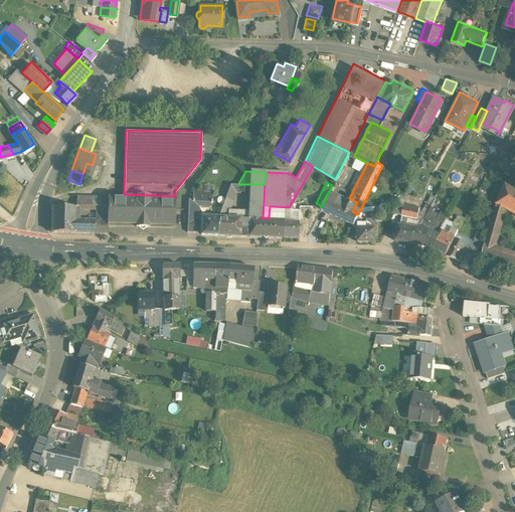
[(238,183),(231,183),(221,208),(227,211),(235,191),(238,183)]
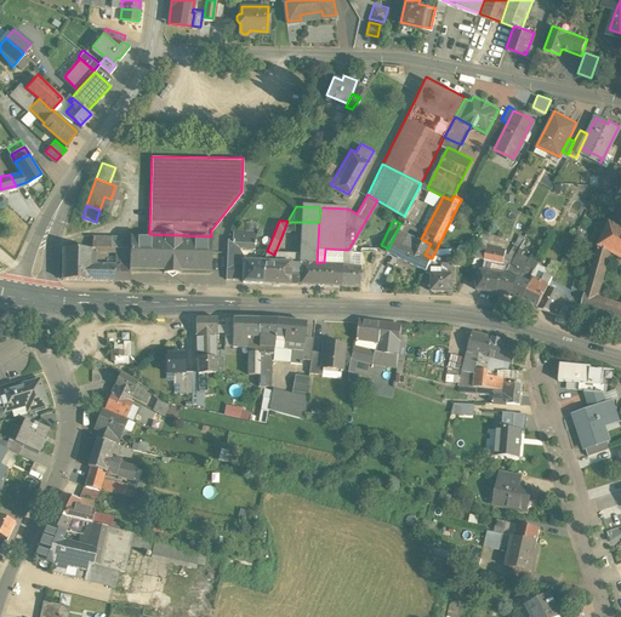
[(620,226),(609,221),(598,244),(610,250),(620,256),(620,226)]
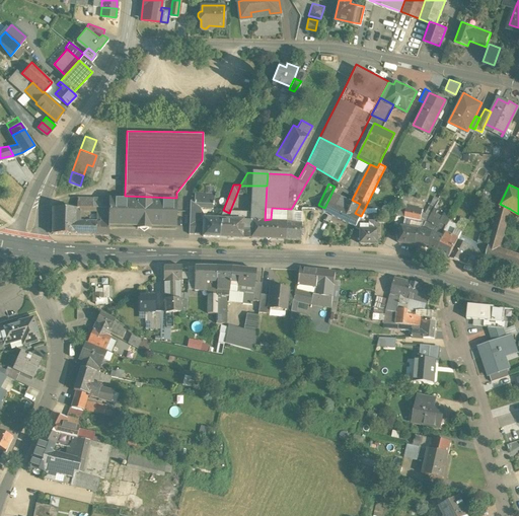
[(267,186),(253,186),(251,220),(265,220),(267,186)]
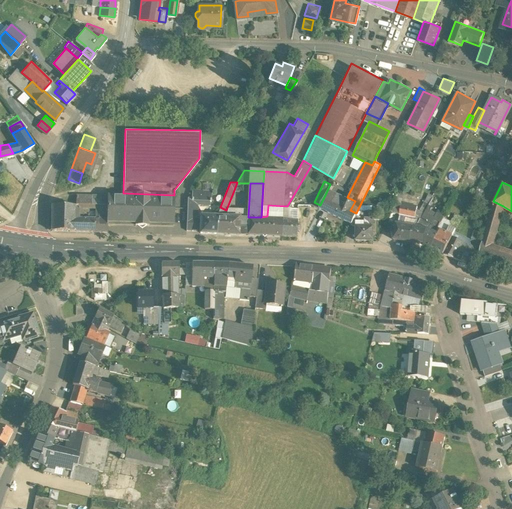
[(203,190),(193,189),(192,189),(191,196),(187,196),(187,216),(193,217),(193,216),(197,217),(198,203),(202,203),(209,203),(209,204),(210,204),(210,200),(211,201),(211,190),(210,190),(210,191),(203,191),(203,190)]
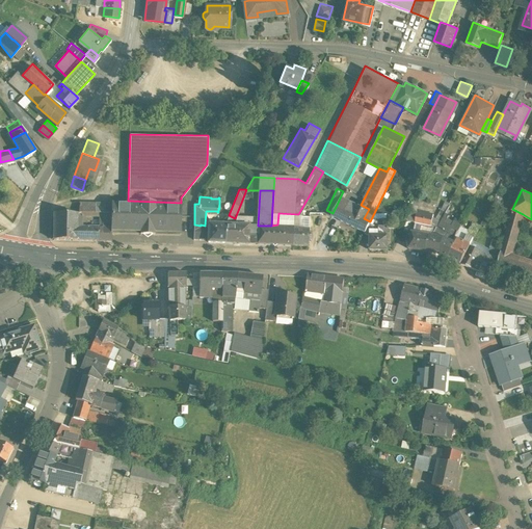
[(128,203),(103,202),(103,211),(102,227),(99,227),(99,238),(111,239),(112,230),(140,230),(140,233),(155,234),(155,231),(181,231),(181,203),(128,201),(128,203)]
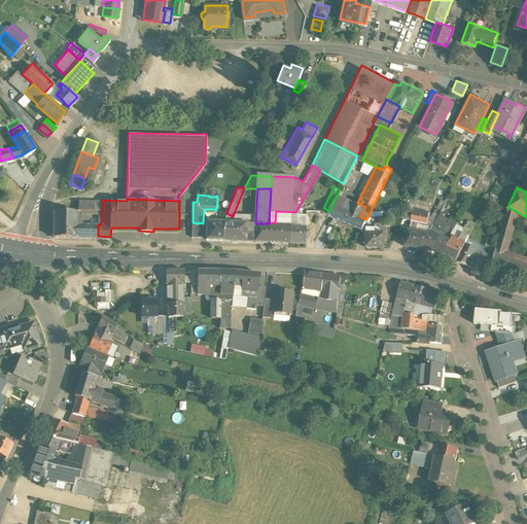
[(102,200),(95,201),(79,200),(78,209),(102,209),(102,200)]
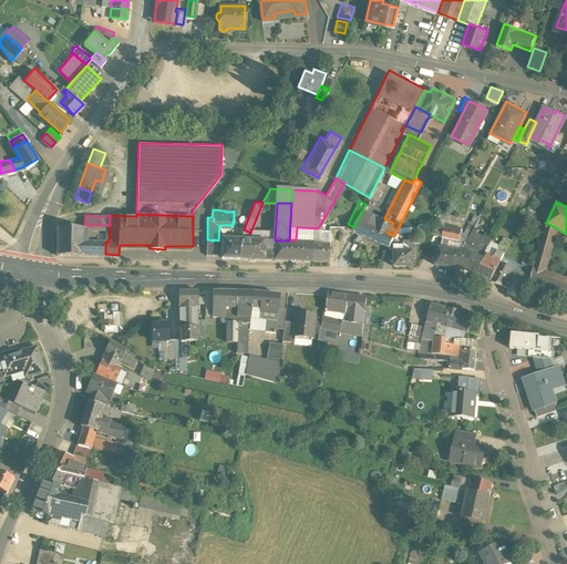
[(384,218),(382,217),(378,227),(388,233),(393,223),(384,218)]
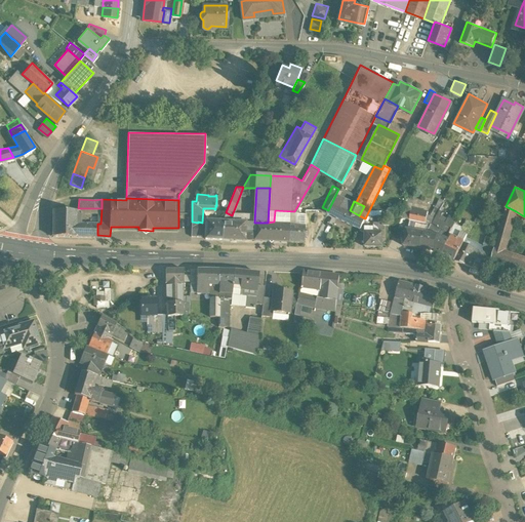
[(350,210),(332,202),(328,210),(360,227),(365,218),(359,215),(350,210)]
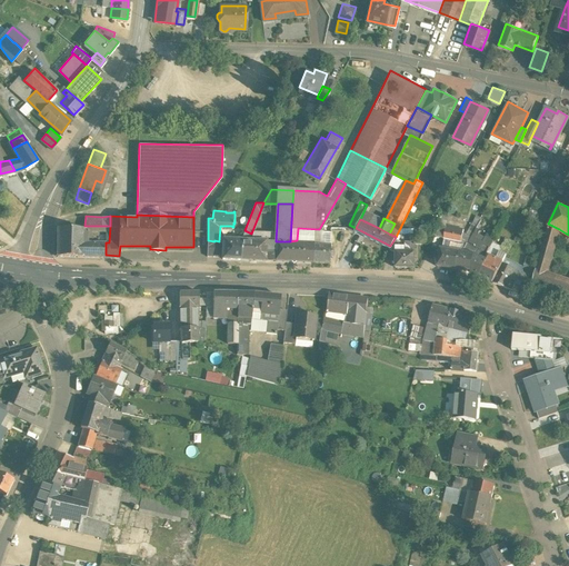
[(440,221),(435,234),(442,236),(446,222),(440,221)]
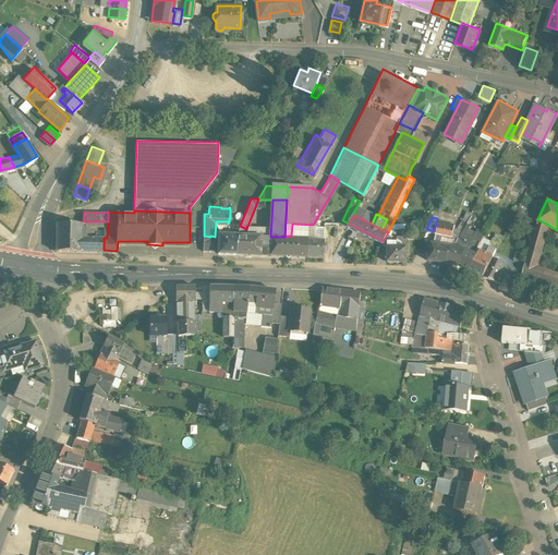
[(455,222),(437,218),(434,231),(436,231),(451,234),(455,222)]
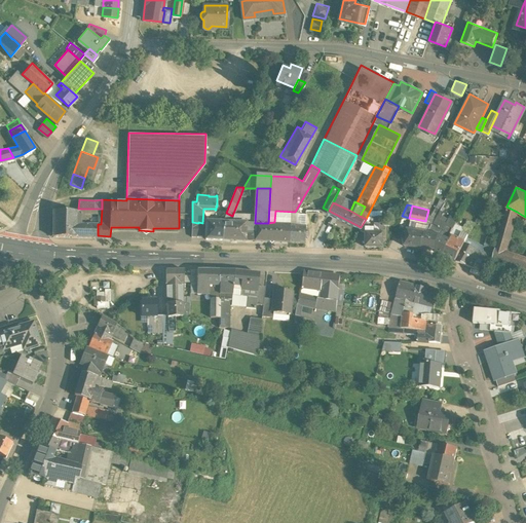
[(517,212),(506,207),(492,257),(502,260),(505,250),(517,212)]
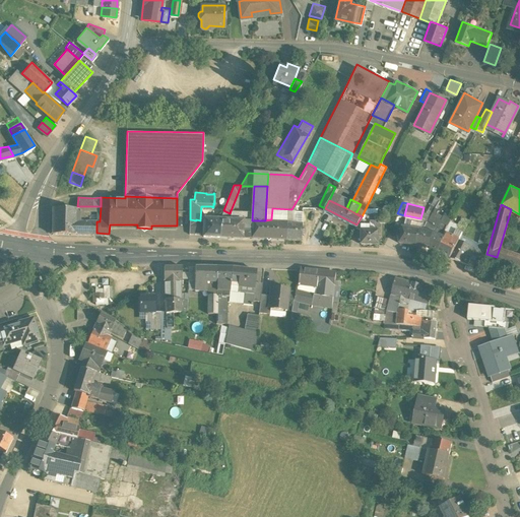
[(444,212),(435,206),(428,219),(438,224),(444,212)]
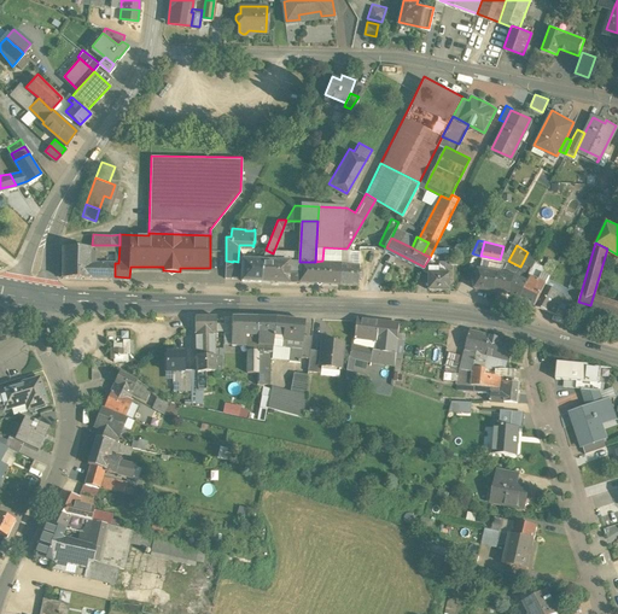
[(92,246),(63,246),(62,275),(94,276),(95,263),(95,250),(91,250),(92,246)]
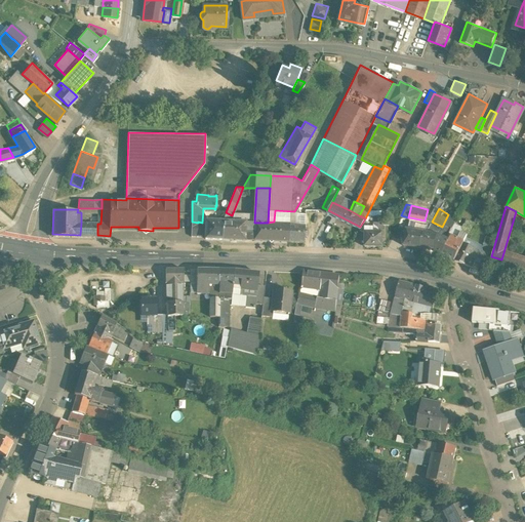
[(289,211),(275,210),(274,222),(288,222),(289,211)]
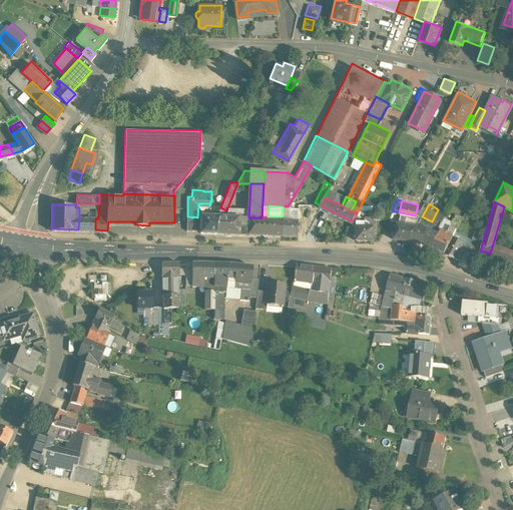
[(437,228),(439,229),(440,227),(444,220),(445,218),(447,211),(439,207),(438,209),(432,221),(430,225),(437,228)]
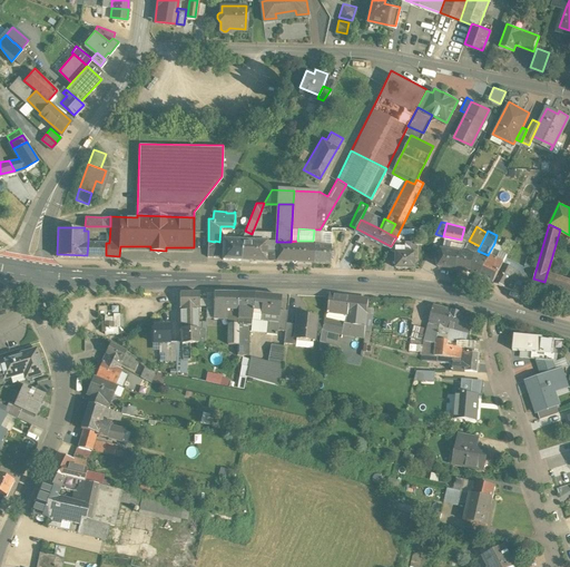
[(461,240),(445,236),(444,245),(443,247),(460,250),(462,251),(467,241),(464,240),(461,240)]
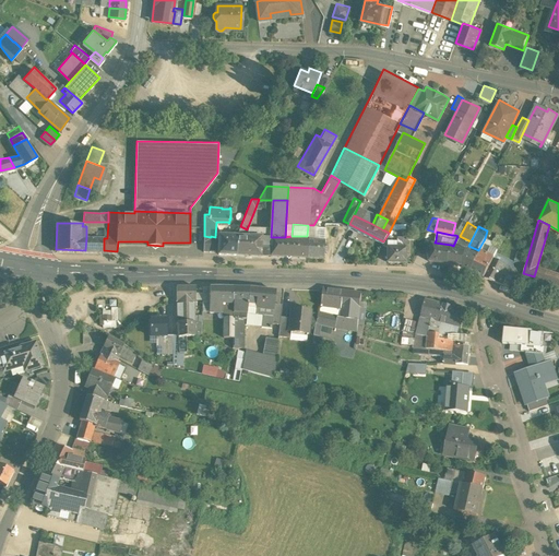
[(260,233),(250,233),(250,236),(237,235),(236,253),(271,255),(271,237),(260,237),(260,233)]
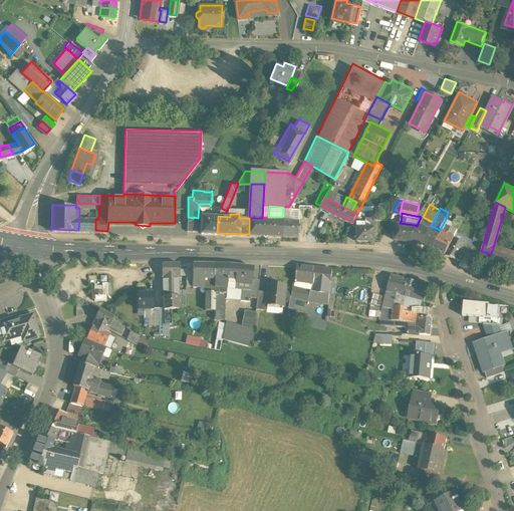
[(218,216),(202,215),(202,218),(201,230),(201,232),(217,233),(218,216)]
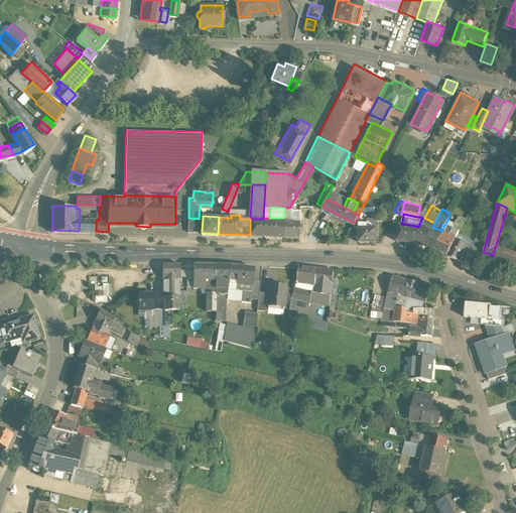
[(199,219),(195,218),(195,219),(195,231),(202,231),(203,219),(199,219)]
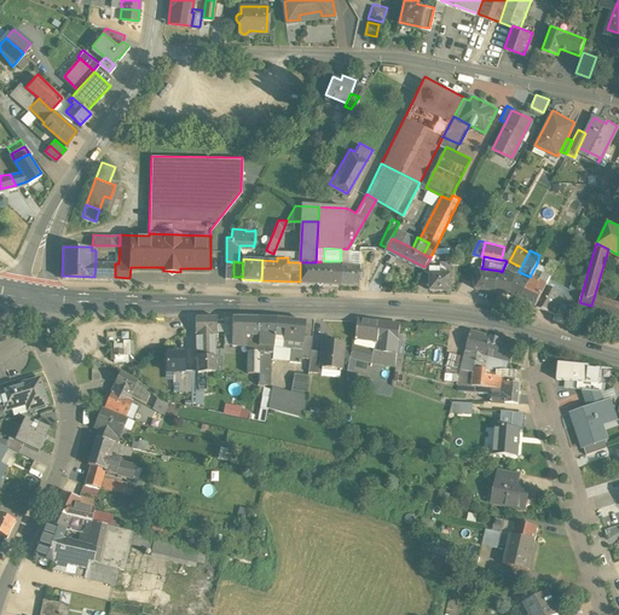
[(340,261),(323,261),(316,262),(300,262),(300,282),(340,282),(340,264),(340,261)]
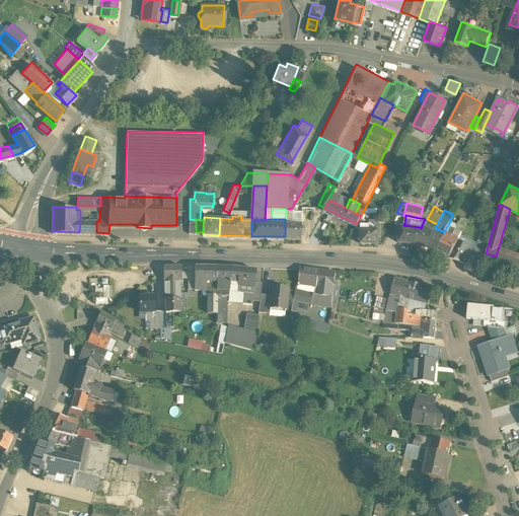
[(437,224),(427,219),(427,220),(425,219),(421,228),(434,231),(435,228),(437,224)]
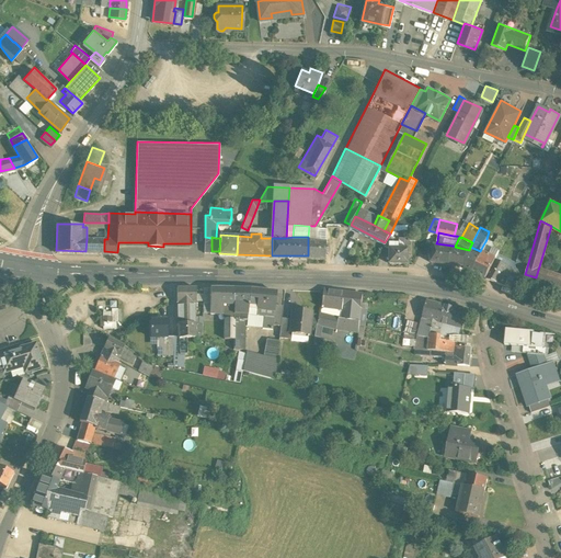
[(104,239),(87,239),(86,251),(104,251),(104,239)]
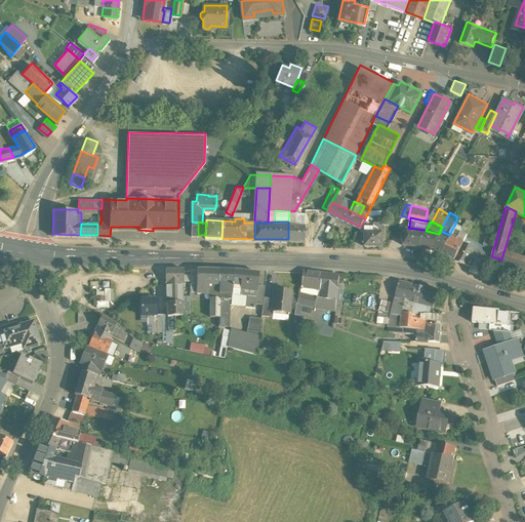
[(305,224),(288,224),(288,239),(304,239),(304,235),(304,229),(305,224)]
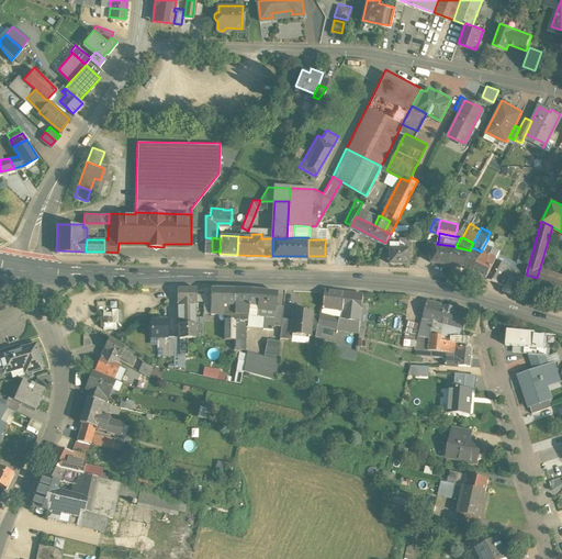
[(489,244),(486,242),(482,249),(496,256),(499,249),(489,244)]
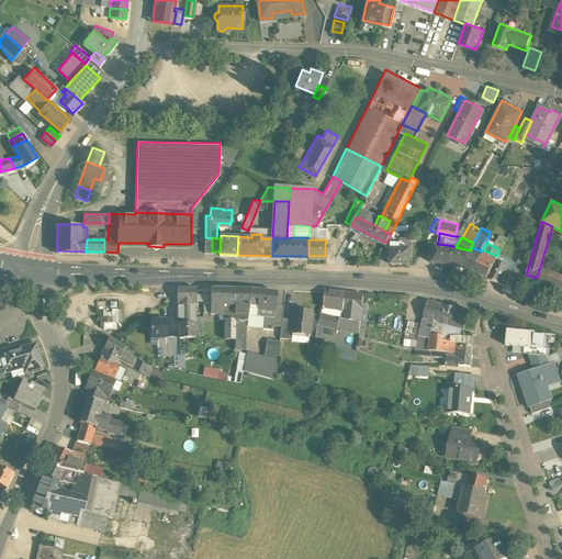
[(437,244),(435,243),(434,247),(430,247),(429,253),(433,253),(431,260),(450,264),(453,246),(437,244)]
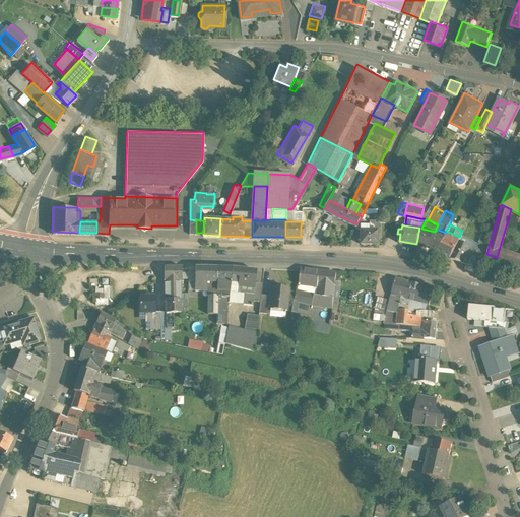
[(371,228),(362,228),(362,242),(378,242),(379,229),(371,228)]
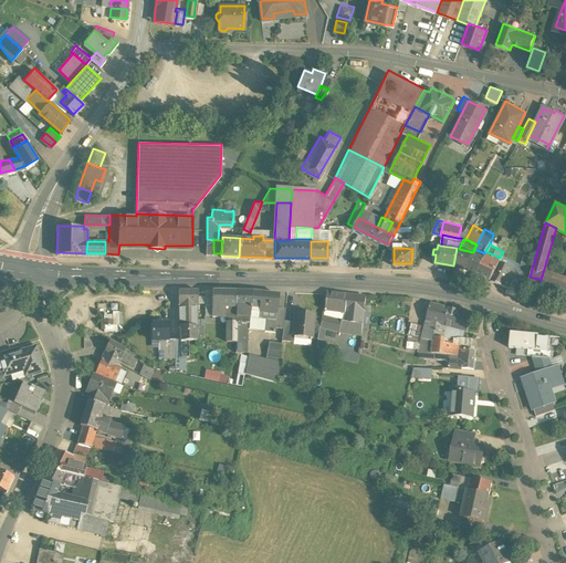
[(459,249),(457,248),(453,266),(468,268),(473,252),(459,249)]
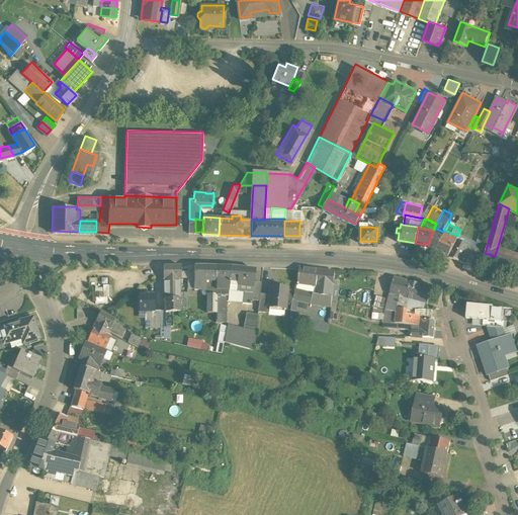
[(433,231),(428,245),(433,247),(441,231),(434,228),(433,231)]
